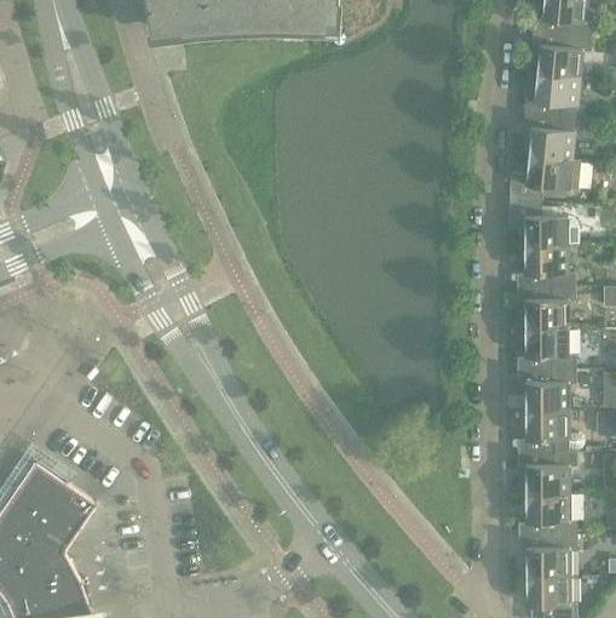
[(143,0),(150,40),(162,39),(201,34),(223,32),(262,30),(283,30),(323,32),(335,33),(337,0),(143,0)]
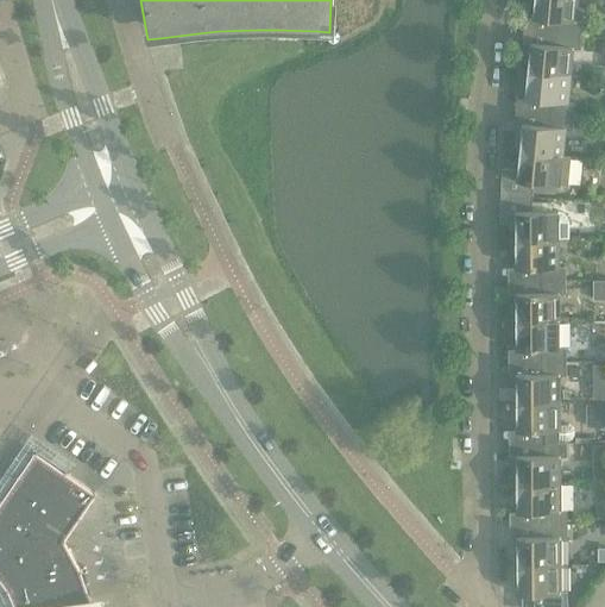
[(531,0),(530,22),(548,24),(547,36),(579,39),(580,25),(573,25),(575,0),(531,0)]
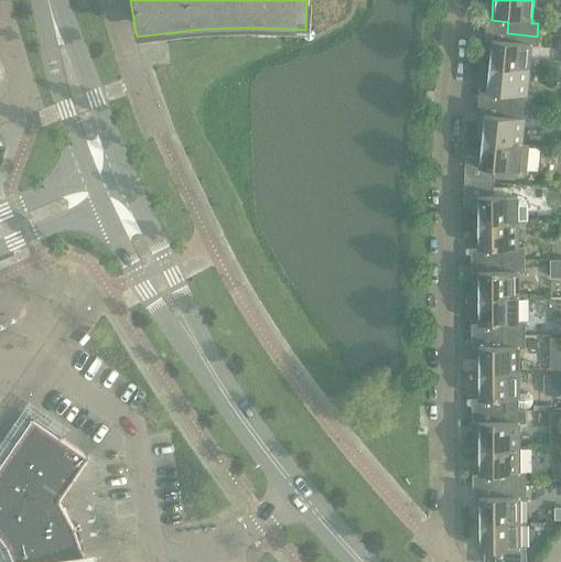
[(489,43),(487,69),(527,73),(529,49),(536,49),(537,36),(507,33),(506,44),(489,43)]
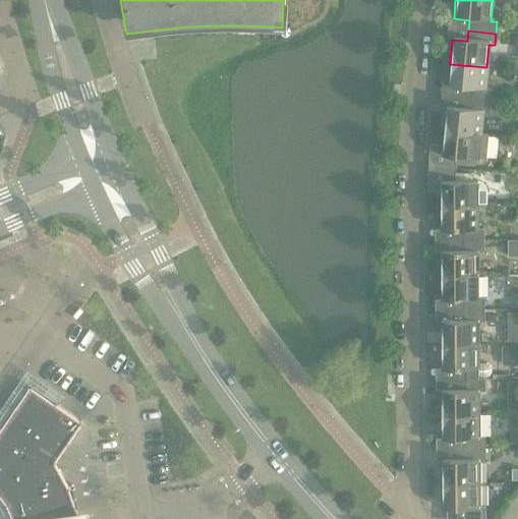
[(450,64),(447,88),(463,90),(462,100),(488,103),(490,91),(483,91),(486,67),(450,64)]
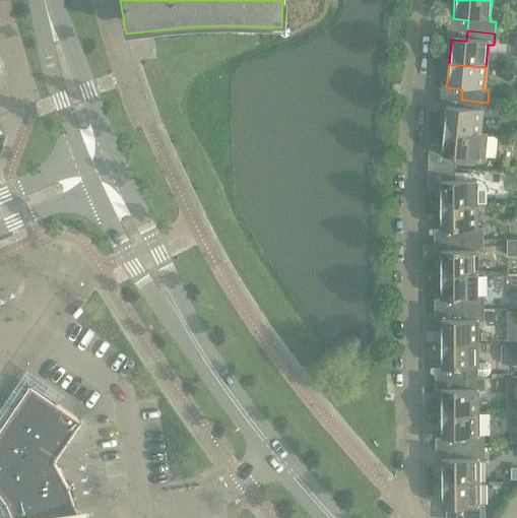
[(444,109),(442,133),(478,136),(480,114),(487,114),(488,103),(461,100),(460,110),(444,109)]
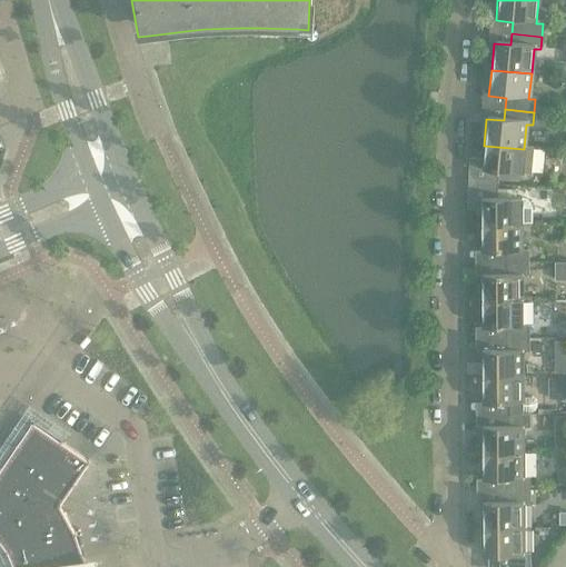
[(484,146),(482,171),(496,173),(518,176),(529,177),(532,150),(524,149),(484,146)]
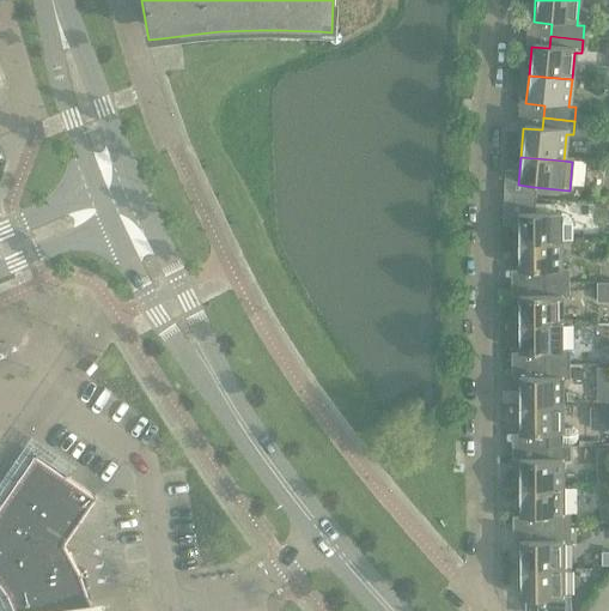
[(503,183),(513,185),(515,174),(504,173),(503,183)]
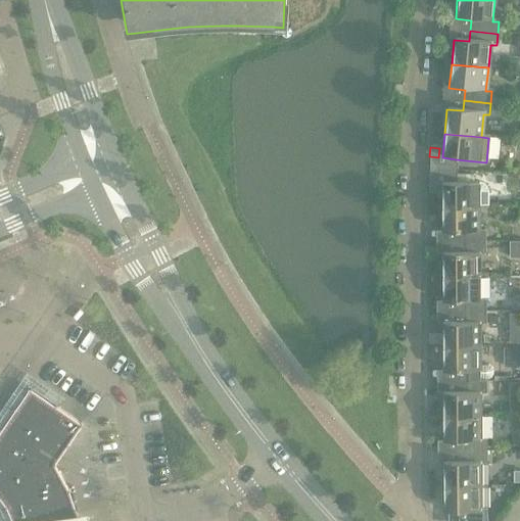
[(456,159),(455,168),(475,169),(476,161),(456,159)]
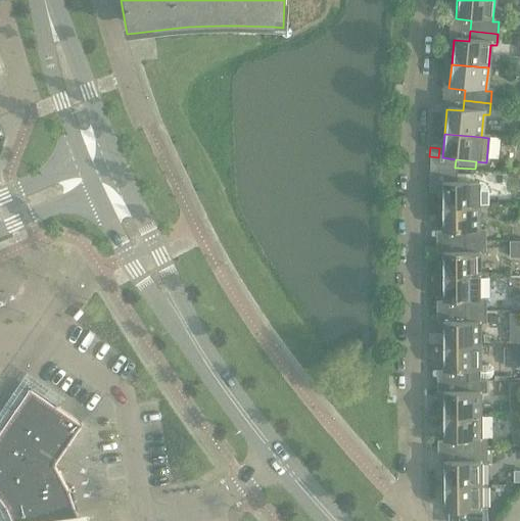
[(437,193),(437,184),(428,184),(428,193),(437,193)]
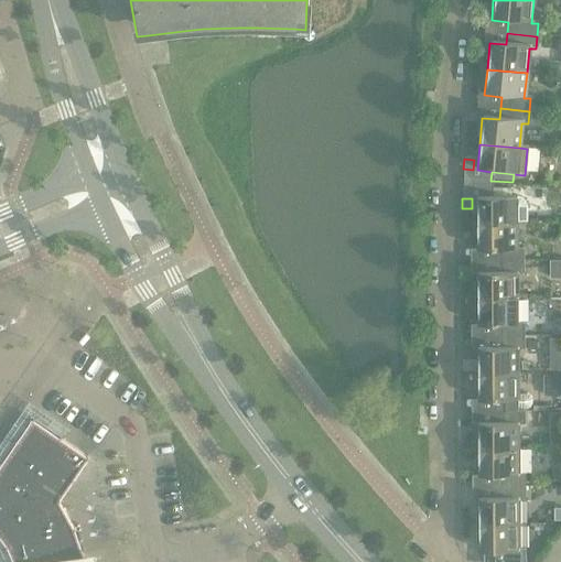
[(516,198),(476,198),(476,225),(516,225),(525,225),(525,208),(522,204),(520,202),(516,200),(516,198)]
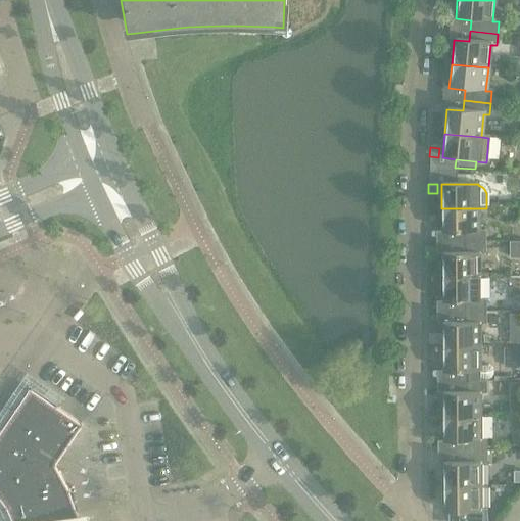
[(478,208),(441,208),(441,233),(457,233),(457,243),(484,243),(484,232),(478,232),(478,208)]
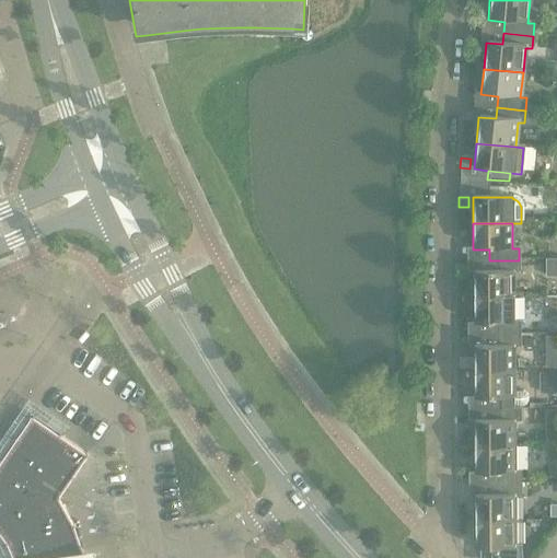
[(489,272),(473,272),(473,299),(512,298),(512,274),(519,274),(519,260),(489,260),(489,272)]
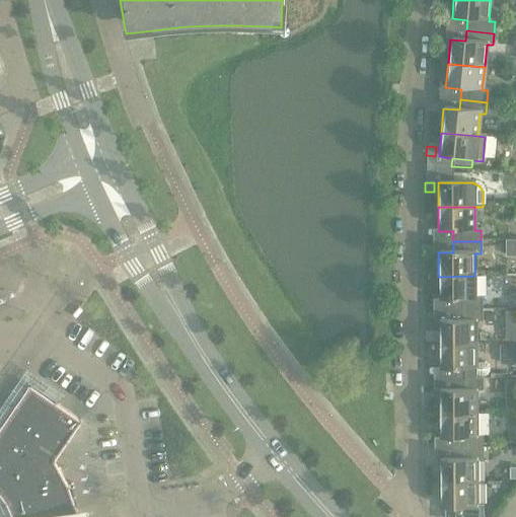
[(474,276),(438,277),(438,300),(454,300),(454,311),(481,311),(481,299),(474,299),(474,276)]
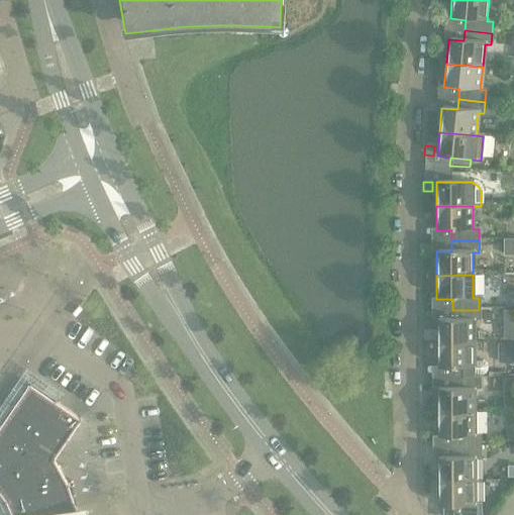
[(452,320),(436,320),(436,344),(473,344),(473,321),(479,321),(479,310),(452,310),(452,320)]
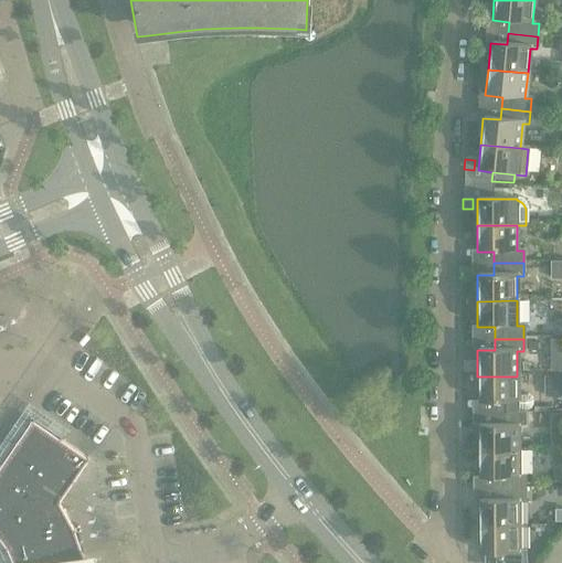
[(561,360),(548,360),(548,373),(561,373),(561,360)]
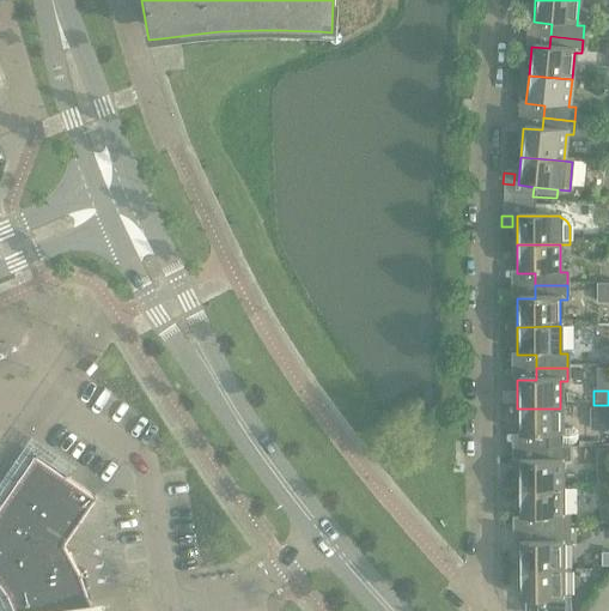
[(560,409),(517,409),(517,437),(536,437),(536,449),(568,449),(568,448),(570,447),(573,445),(576,441),(576,437),(573,434),(570,431),(560,431),(560,409)]
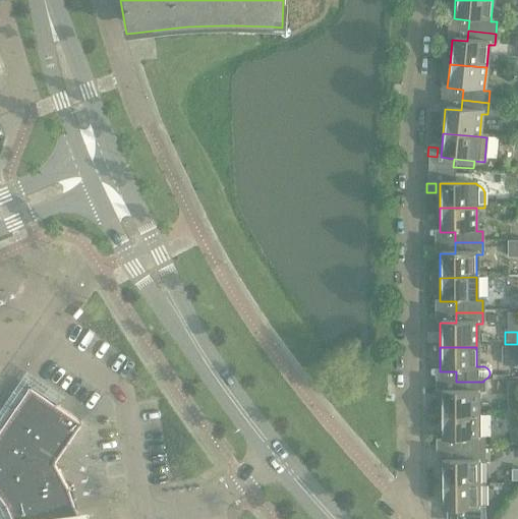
[(517,348),(507,348),(507,365),(517,364),(517,348)]
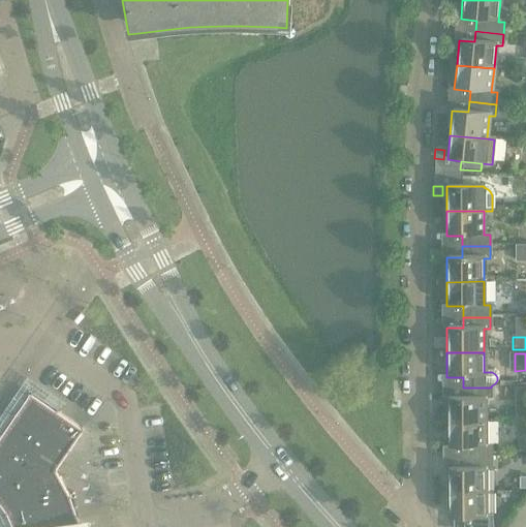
[(525,370),(515,371),(514,371),(514,384),(525,384),(525,370)]
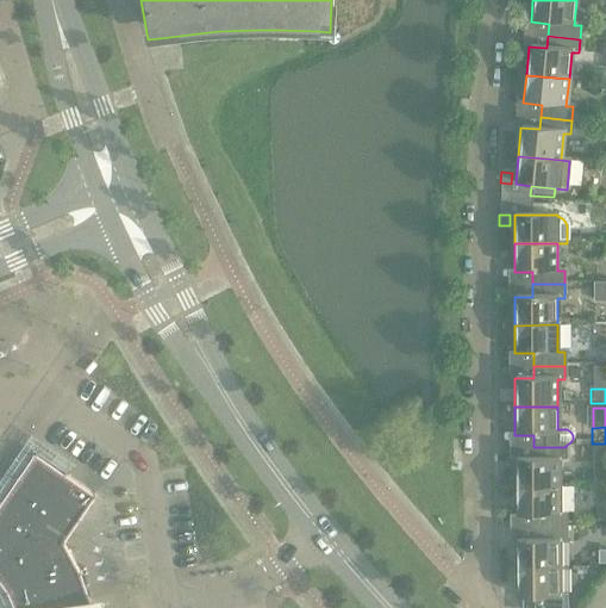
[(533,459),(516,459),(516,488),(558,488),(558,461),(566,461),(566,447),(533,447),(533,459)]
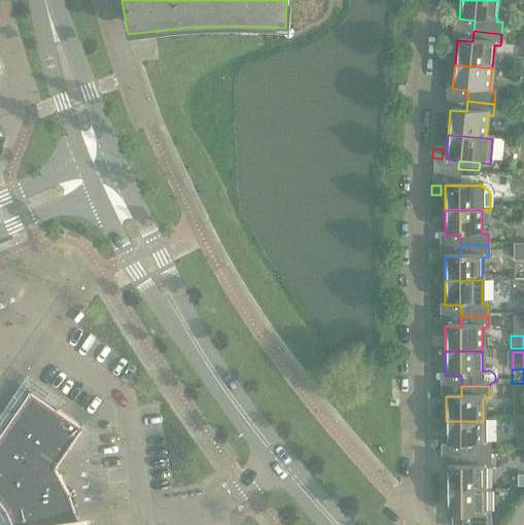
[(523,386),(511,387),(511,400),(523,399),(523,386)]
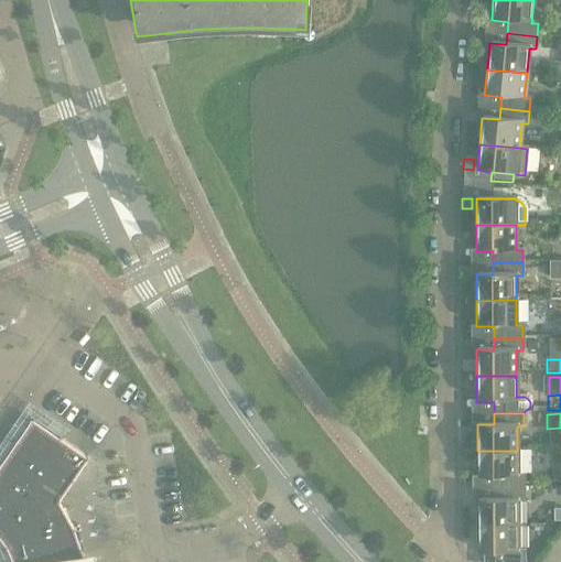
[(0,541),(6,549),(4,549),(6,551),(6,550),(10,561),(84,561),(83,561),(73,532),(74,532),(73,530),(72,530),(57,505),(58,505),(58,504),(58,503),(57,503),(71,484),(72,484),(73,483),(72,482),(85,462),(86,462),(87,461),(86,460),(87,460),(86,458),(85,458),(60,441),(58,440),(57,440),(32,423),(33,422),(31,421),(31,422),(30,421),(29,423),(30,423),(15,443),(14,443),(13,444),(14,445),(0,465),(0,541)]
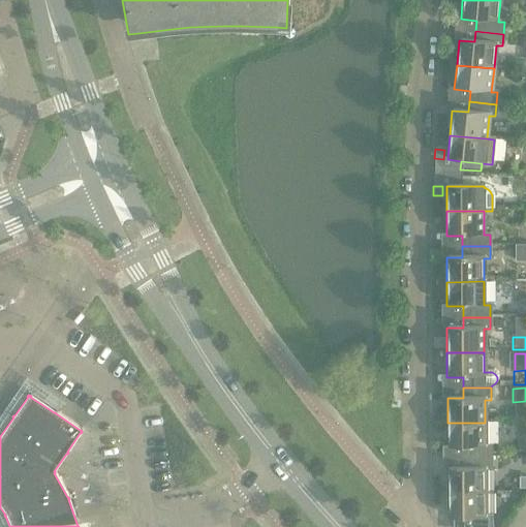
[(485,423),(447,423),(447,447),(463,447),(463,459),(491,458),(491,446),(485,446),(485,423)]
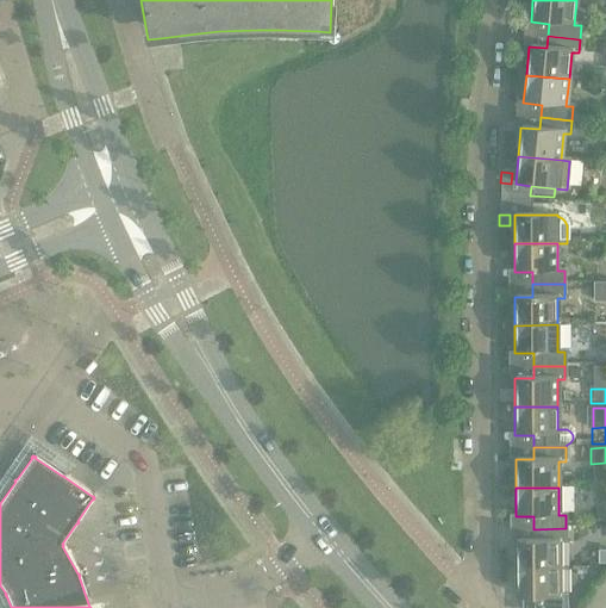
[(605,490),(595,490),(595,503),(605,503),(605,490)]
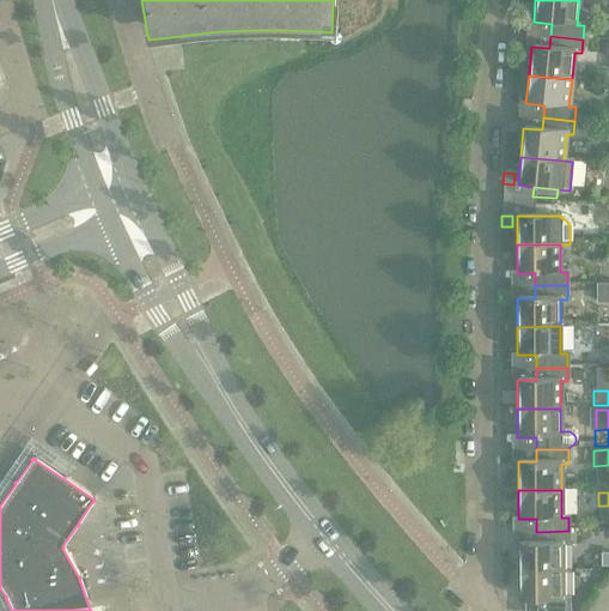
[(536,544),(518,544),(518,573),(561,572),(561,545),(568,545),(568,531),(536,532),(536,544)]
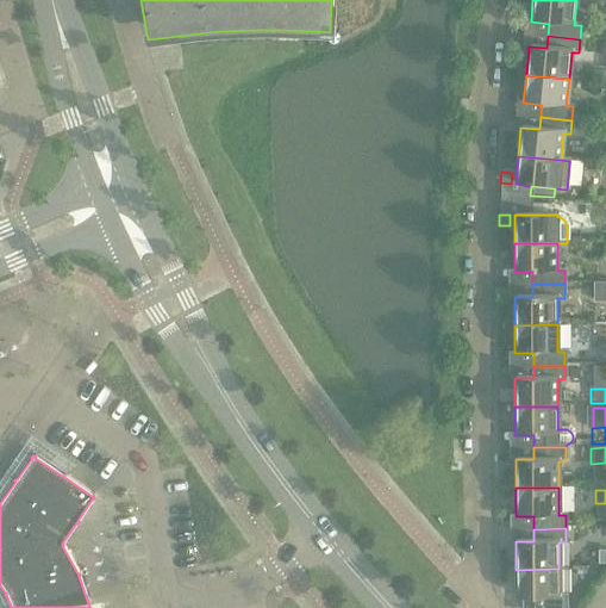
[(558,569),(516,570),(516,599),(547,597),(547,607),(566,607),(566,595),(558,595),(558,569)]
